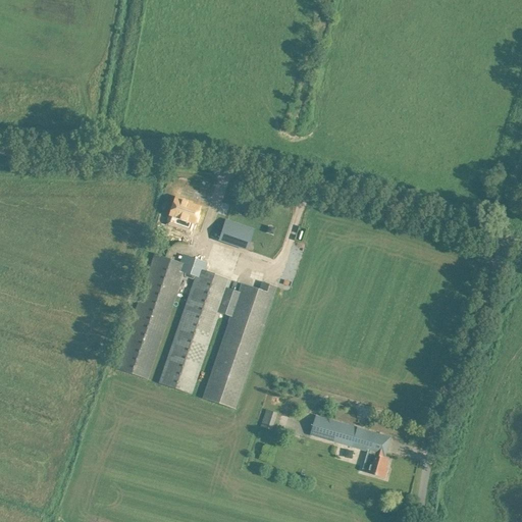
[(175,198),(167,220),(175,223),(177,217),(194,223),(199,208),(187,203),(187,202),(175,198)]
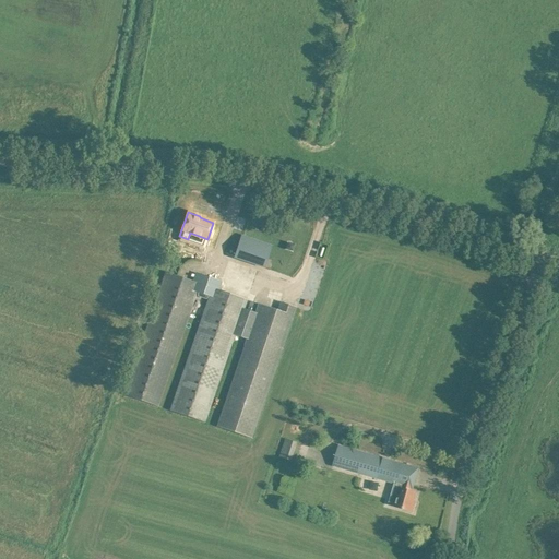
[(241,236),(238,246),(234,258),(264,268),(269,258),(273,259),(276,250),(271,249),(272,246),(241,236)]
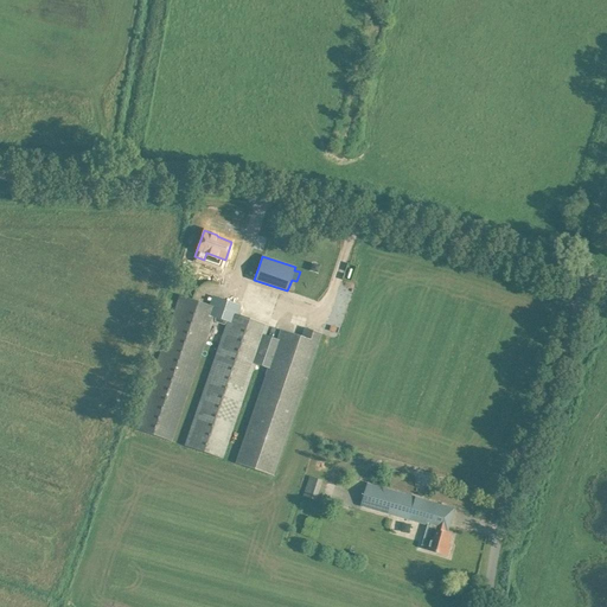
[(178,295),(134,427),(174,440),(215,321),(224,324),(183,445),(222,458),(254,363),(267,368),(235,461),(273,474),(321,333),(302,327),(300,336),(280,328),(276,338),(264,334),(267,324),(238,314),(240,310),(242,306),(213,296),(211,301),(210,306),(178,295)]
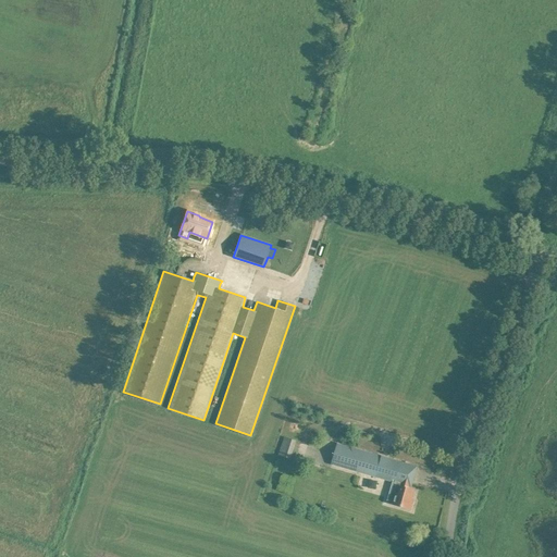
[(283,436),(279,455),(289,458),(294,438),(283,436)]
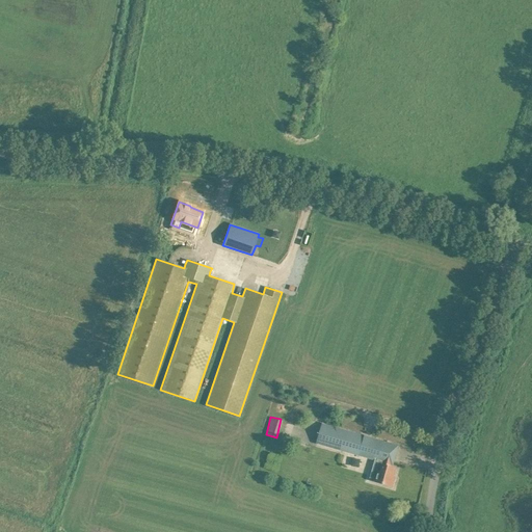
[(376,481),(376,482),(391,486),(396,469),(390,467),(396,445),(387,443),(322,424),(317,444),(378,461),(375,471),(372,470),(370,480),(376,481)]
